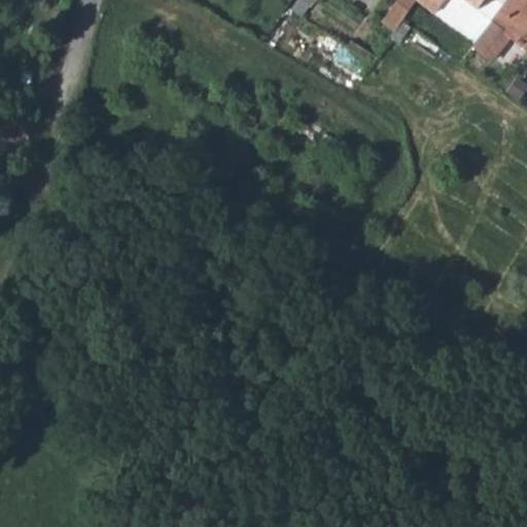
[(319,0),(301,0),(293,9),(303,16),(308,10),(310,11),(319,0)]
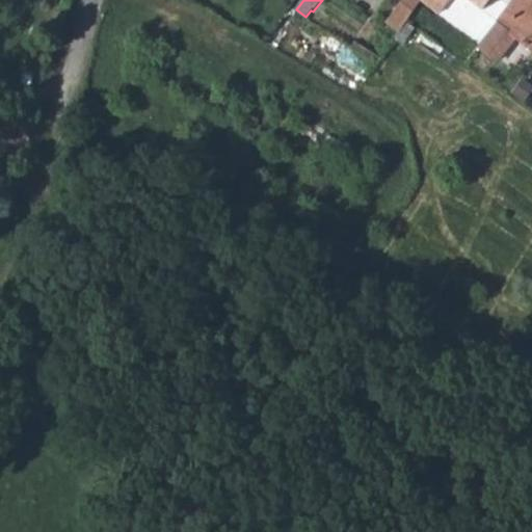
[(397,0),(383,19),(398,30),(403,23),(418,5),(421,1),(422,0),(397,0)]
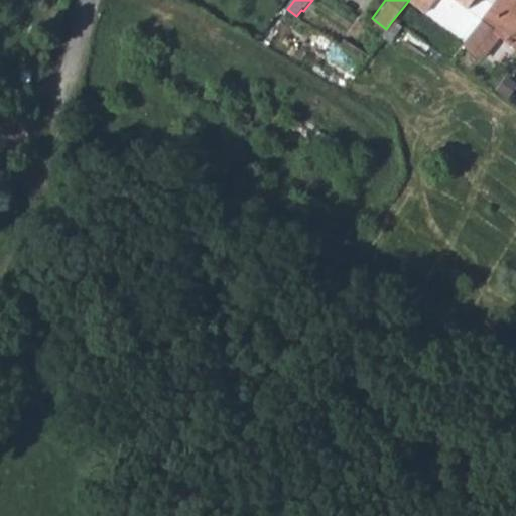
[(409,0),(408,1),(423,12),(432,0),(456,0),(467,9),(474,0),(409,0)]
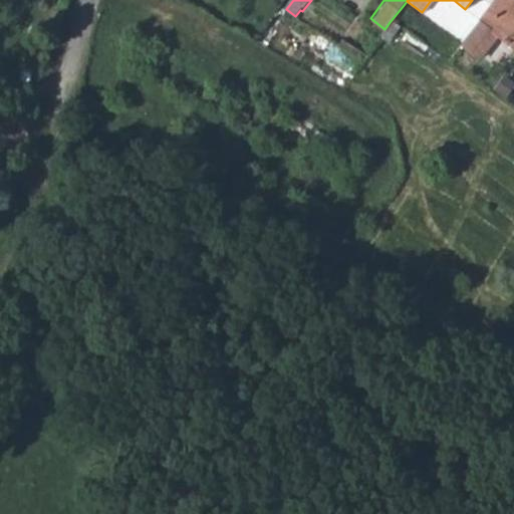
[(513,0),(494,0),(480,19),(499,33),(513,44),(513,0)]
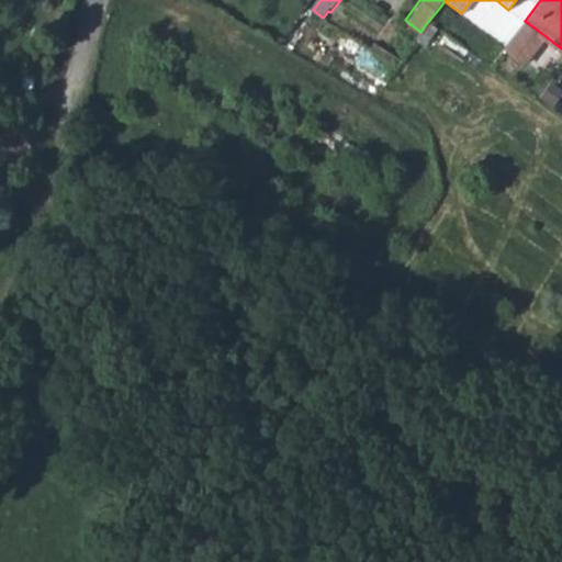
[(523,65),(546,36),(525,21),(503,49),(523,65)]
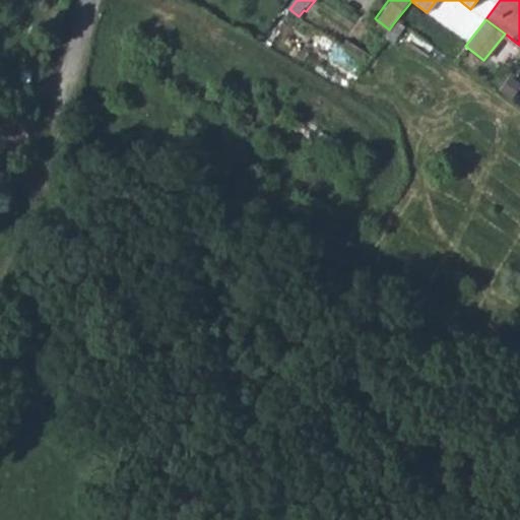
[(39,88),(25,83),(21,94),(34,100),(39,88)]
